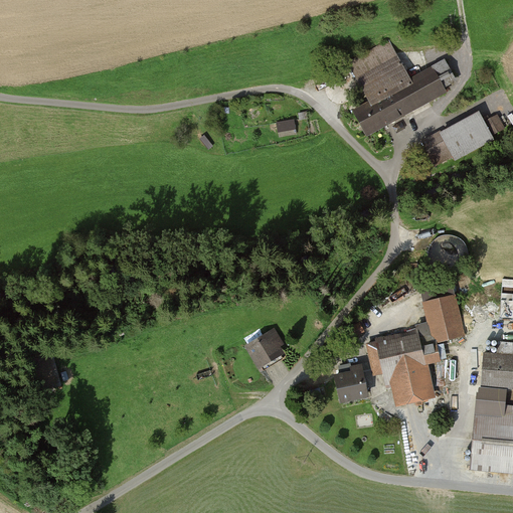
[(353,111),(367,134),(445,91),(442,84),(455,77),(445,59),(409,78),(387,39),(347,61),(369,102),(353,111)]
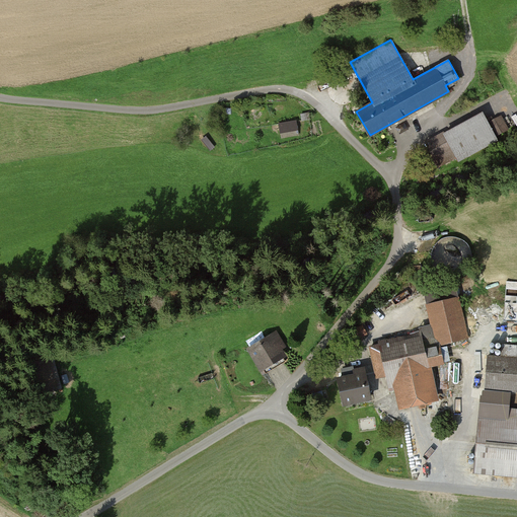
[(483,112),(431,139),(446,166),(510,132),(501,115),(488,122),(483,112)]
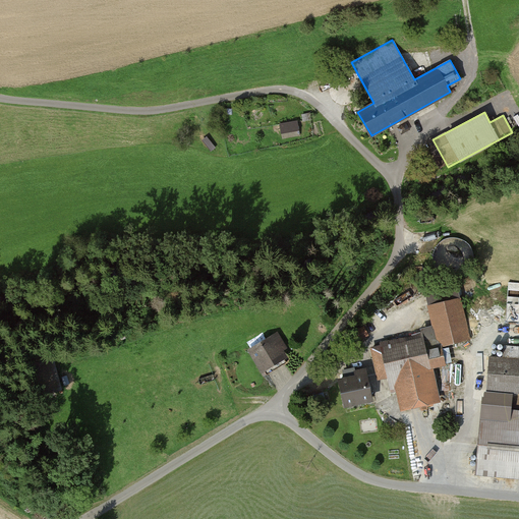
[(281,122),(284,136),(299,133),(296,119),(281,122)]
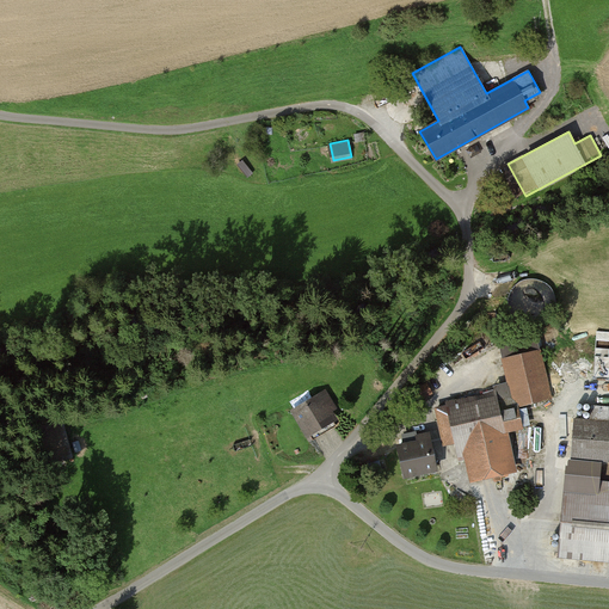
[(478,318),(469,313),(465,323),(472,326),(478,318)]
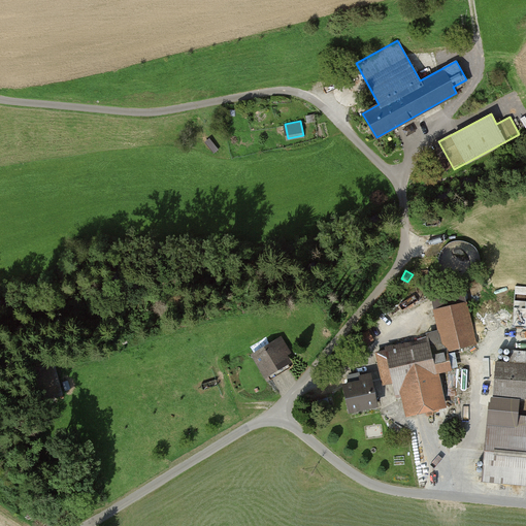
[(525,307),(525,284),(515,284),(514,306),(525,307)]
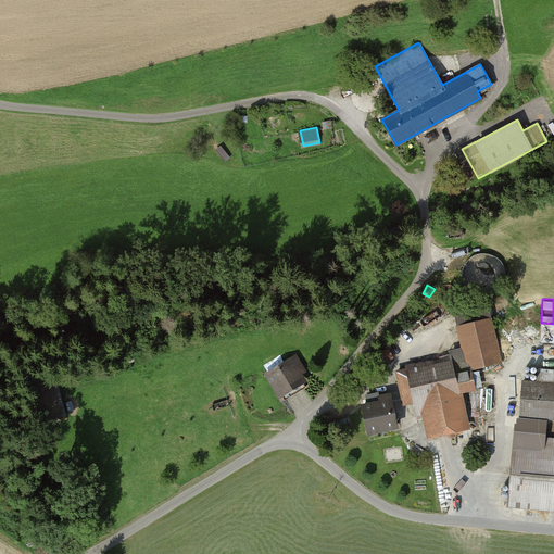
[(463,353),(466,367),(499,361),(491,319),(457,326),(463,353)]
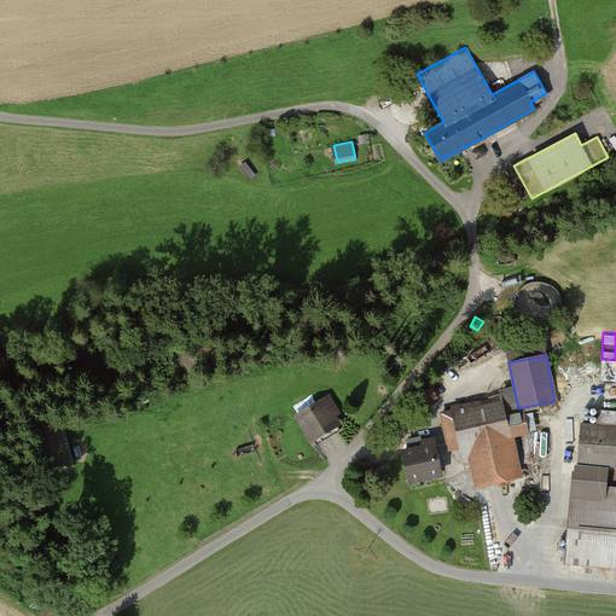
[(475,486),(518,477),(510,435),(523,431),(518,408),(515,393),(440,408),(448,447),(466,443),(475,486)]
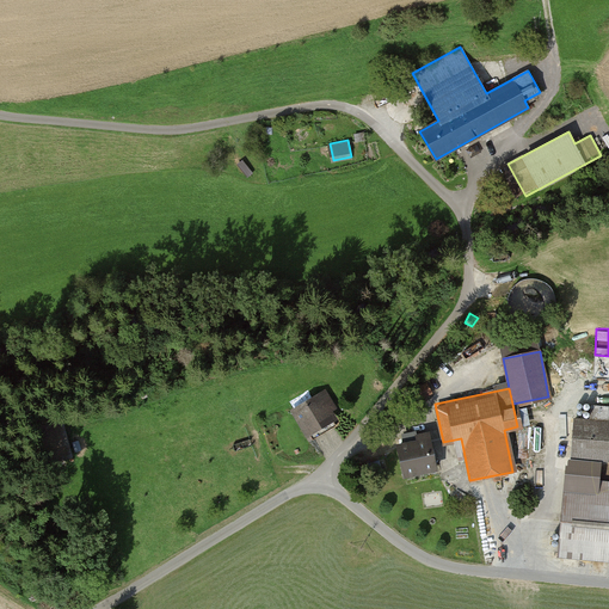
[(325,392),(290,412),(306,437),(339,417),(325,392)]
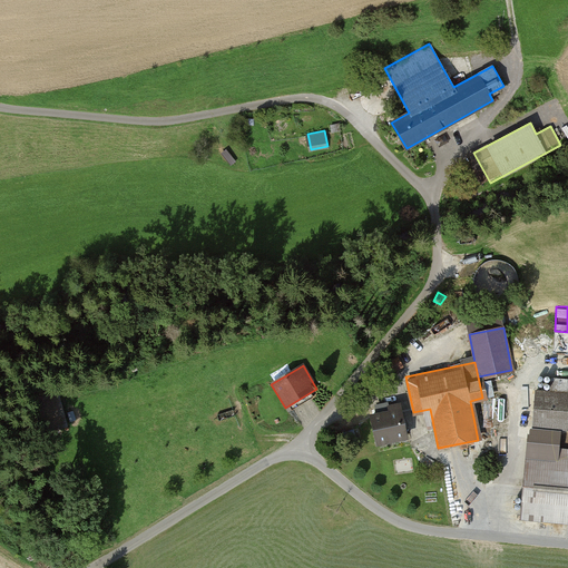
[(535,391),(531,426),(567,428),(567,380),(551,379),(550,392),(535,391)]
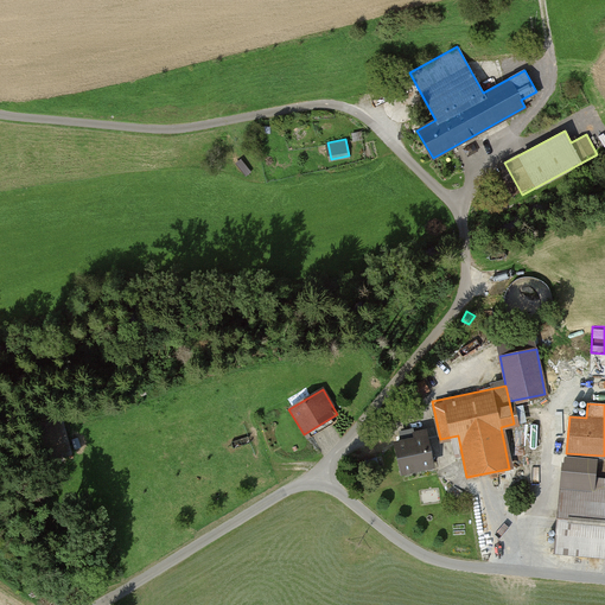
[(395,439),(401,473),(433,467),(427,433),(395,439)]
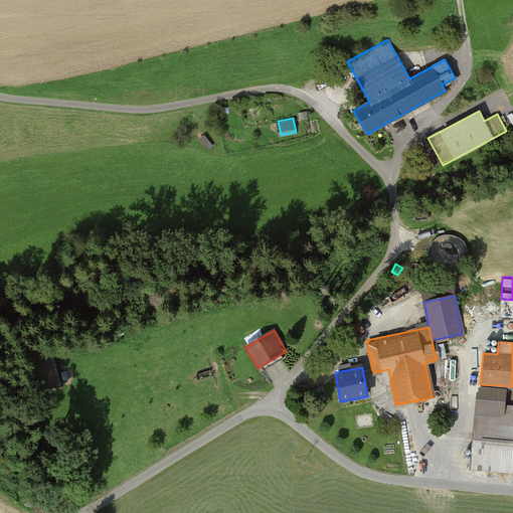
[(512,404),(475,401),(469,466),(512,471),(512,404)]
